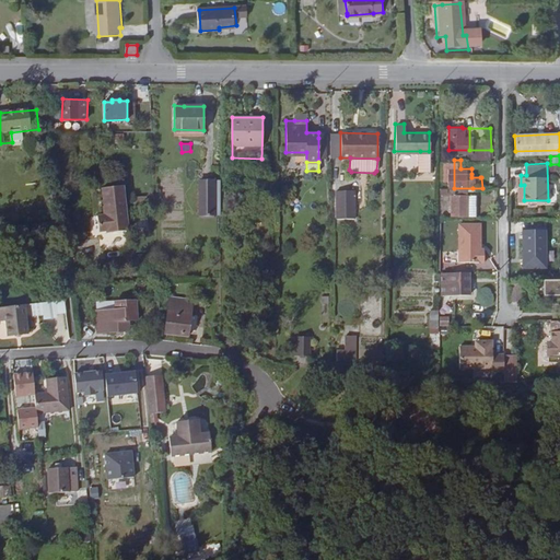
[(452,175),(439,175),(439,188),(450,188),(452,188),(452,175)]
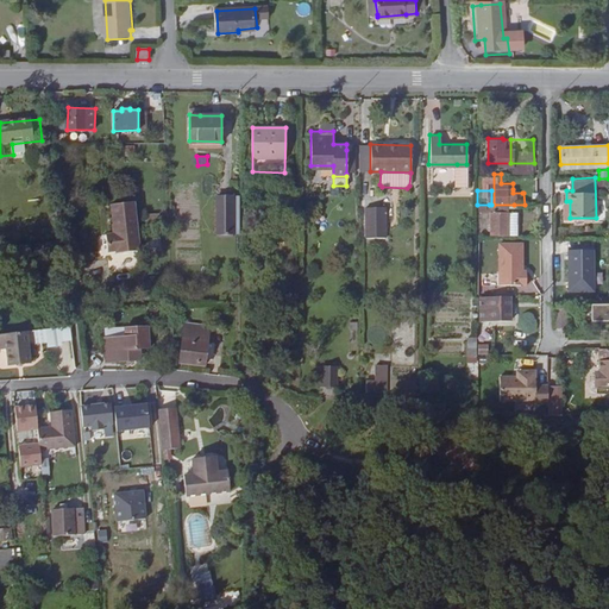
[(161,200),(148,201),(149,214),(162,213),(161,200)]
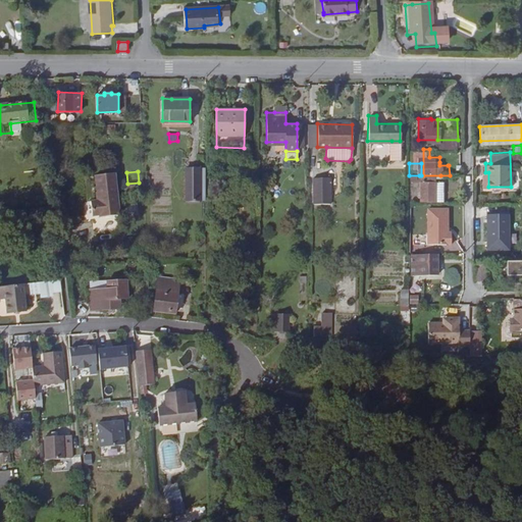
[(119,215),(115,172),(95,174),(98,200),(91,201),(92,215),(99,214),(100,217),(119,215)]
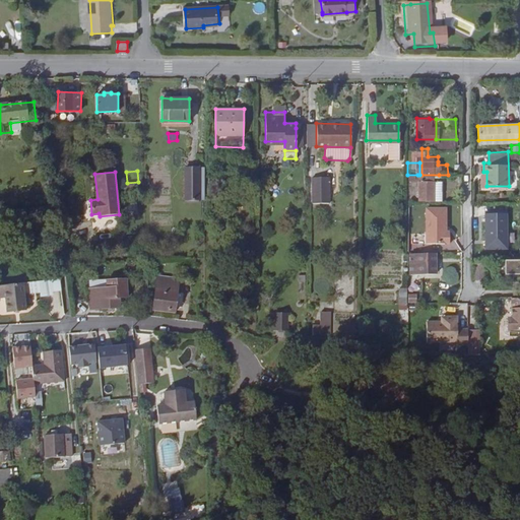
[(198,204),(198,172),(186,172),(186,205),(198,204)]
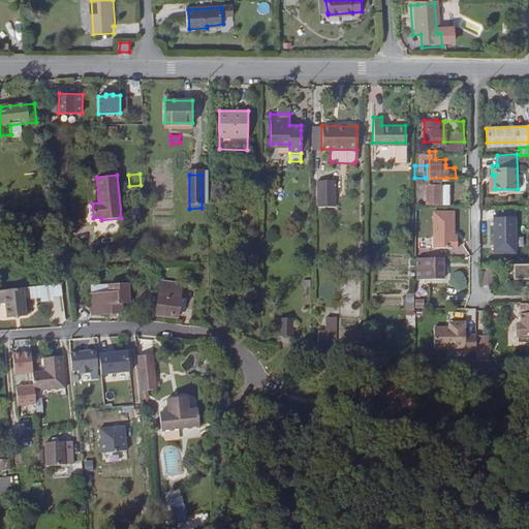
[(429,178),(427,178),(425,178),(425,204),(439,204),(439,184),(446,185),(446,178),(429,178)]
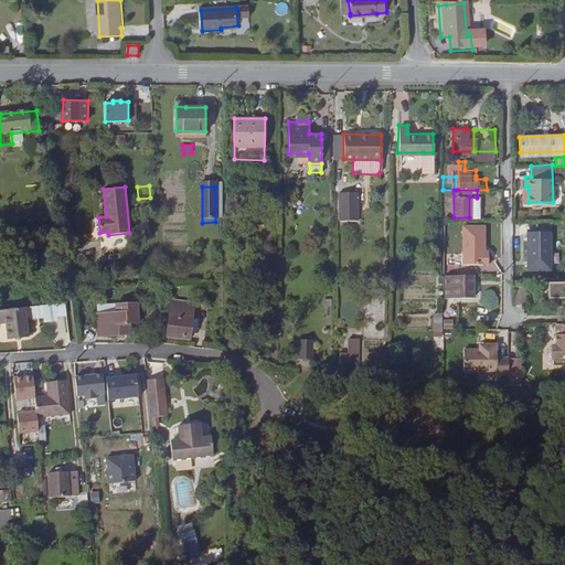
[(356,192),(338,192),(338,221),(356,221),(356,192)]
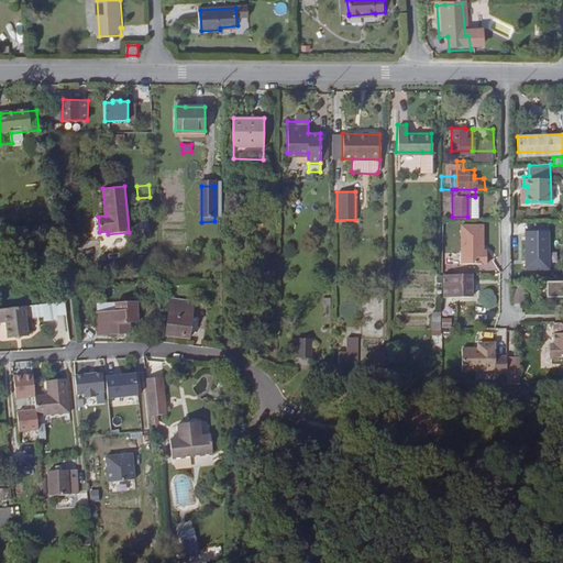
[(483,224),(462,224),(462,263),(487,263),(487,250),(484,250),(481,250),(481,243),(484,243),(483,224)]
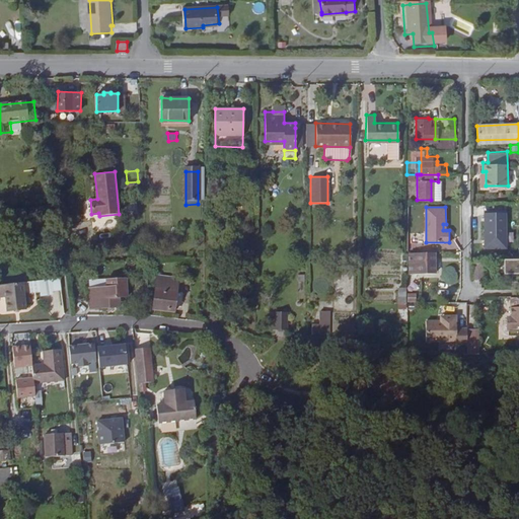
[(506,213),(485,213),(485,248),(507,248),(506,213)]
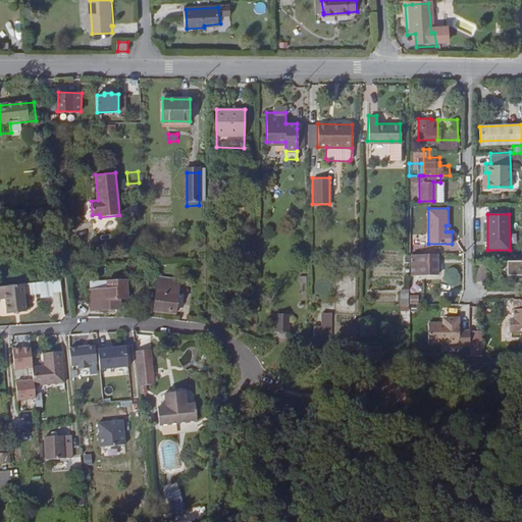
[(417,262),(417,274),(434,273),(434,264),(427,264),(427,258),(430,258),(430,252),(409,253),(409,262),(417,262)]
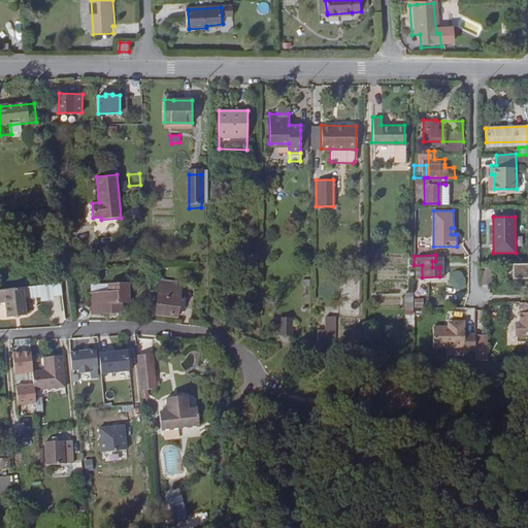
[(527,290),(527,289),(527,265),(513,265),(513,273),(516,273),(523,273),(523,276),(523,286),(527,286),(527,290)]
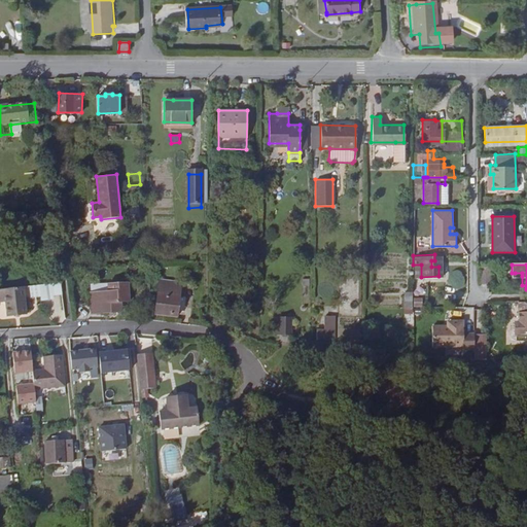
[(488,269),(478,268),(479,285),(487,285),(488,269)]
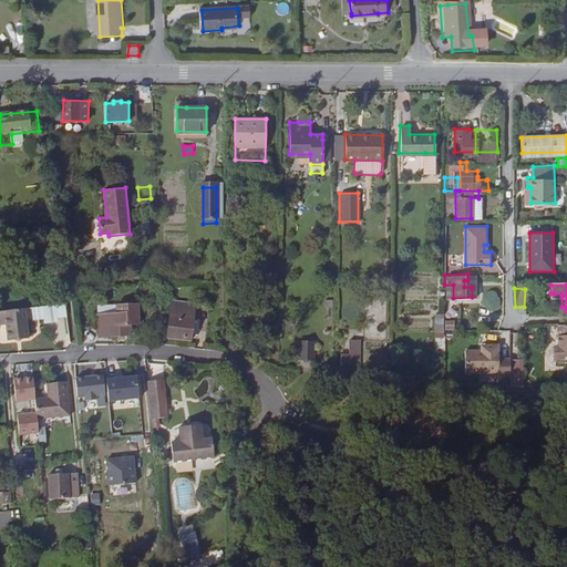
[(193,303),(169,301),(166,337),(189,340),(193,303)]
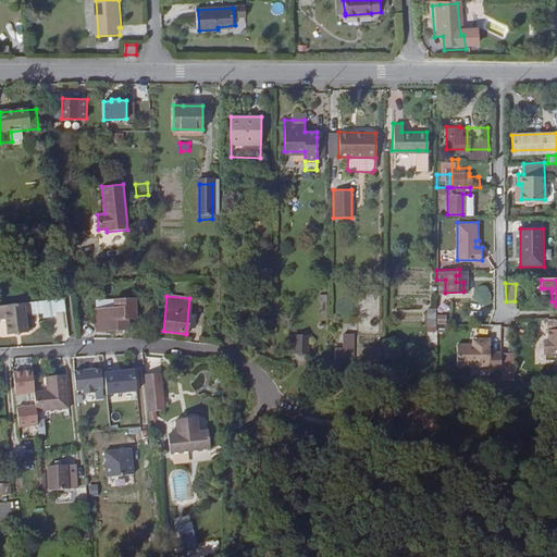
[(136,318),(135,298),(113,299),(114,307),(95,308),(97,332),(127,330),(127,319),(136,318)]
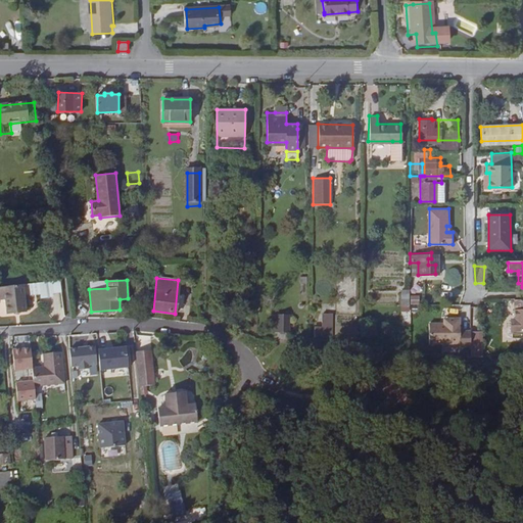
[(54,281),(27,284),(27,295),(55,291),(54,281)]
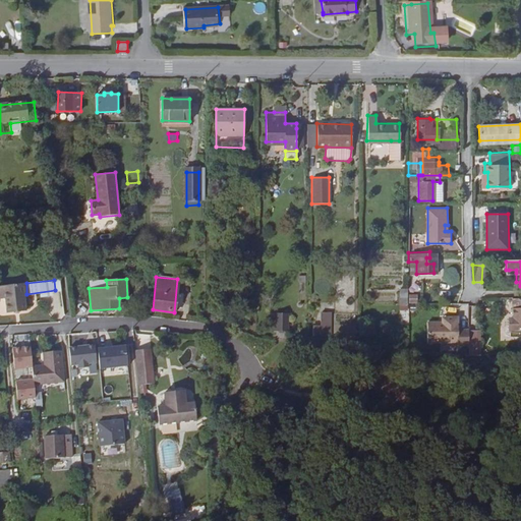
[(22,283),(0,285),(0,297),(4,297),(6,312),(24,310),(22,283)]
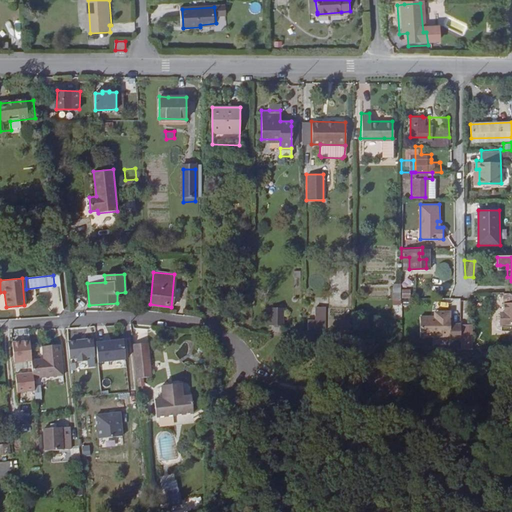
[(393,307),(402,307),(401,283),(393,283),(393,307)]
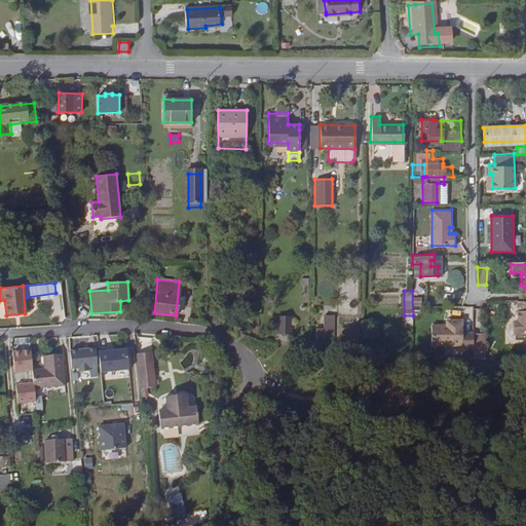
[(413,297),(414,306),(422,306),(422,297),(413,297)]
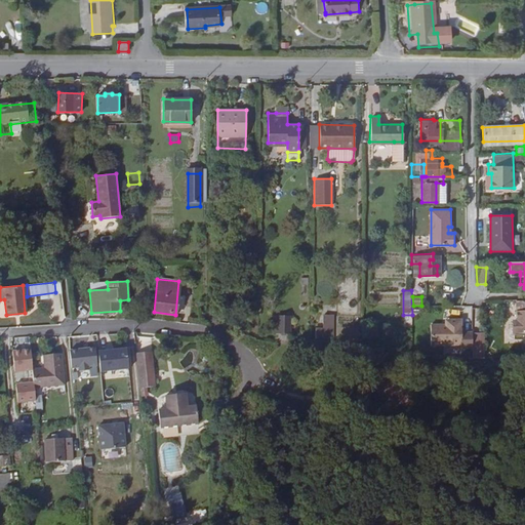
[(524,331),(524,299),(517,299),(517,319),(516,319),(516,332),(524,331)]
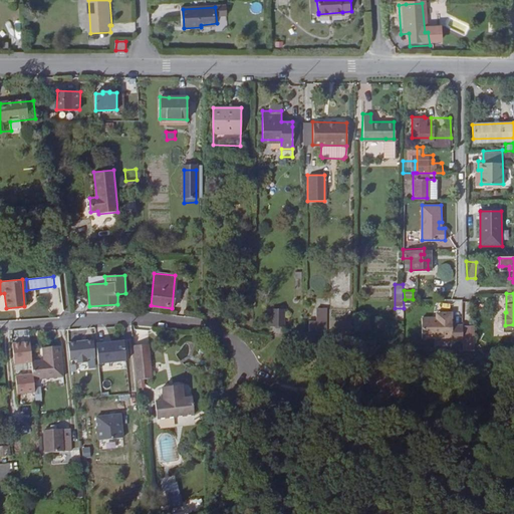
[(333,336),(333,308),(316,307),(316,320),(309,320),(309,335),(333,336)]
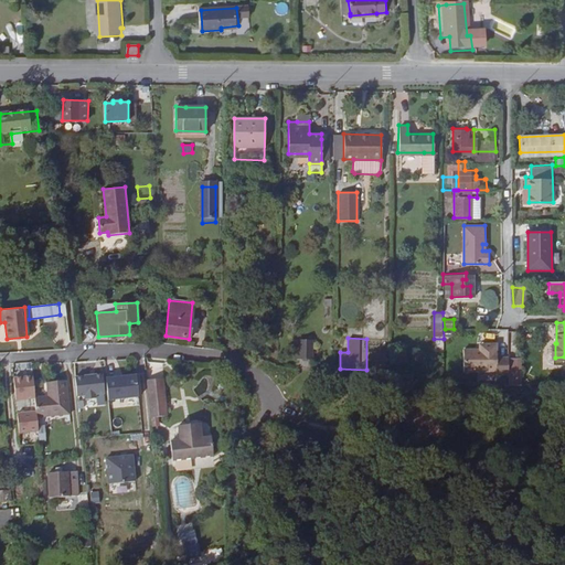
[(296,339),(296,359),(313,359),(313,339),(296,339)]
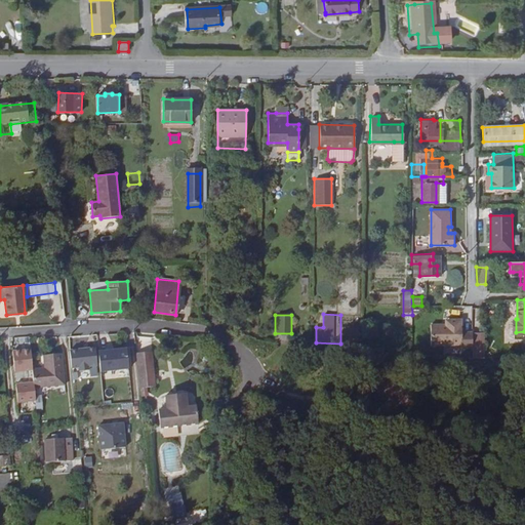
[(472,331),(462,331),(462,319),(444,319),(444,324),(431,324),(431,348),(472,348),(472,331)]
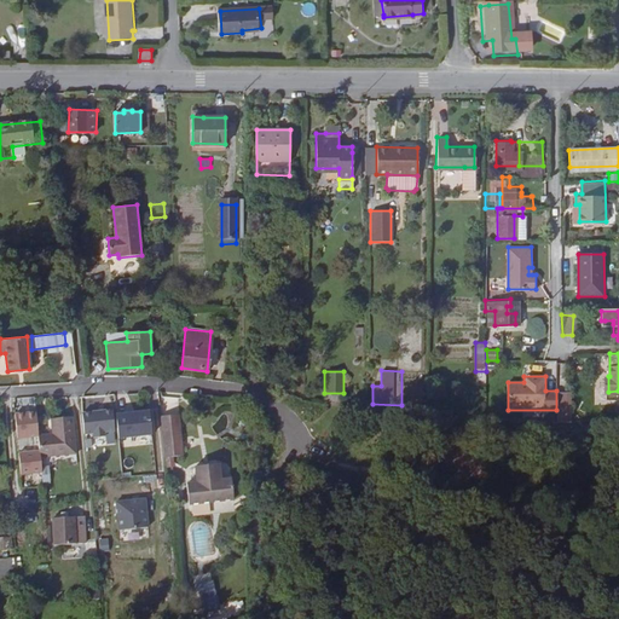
[(556,410),(557,422),(578,421),(578,388),(557,389),(556,391),(556,410)]
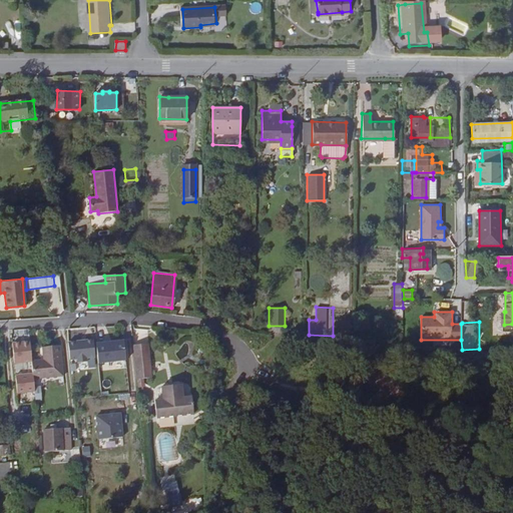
[(86,358),(94,357),(92,340),(67,343),(69,360),(77,359),(77,363),(86,362),(86,358)]
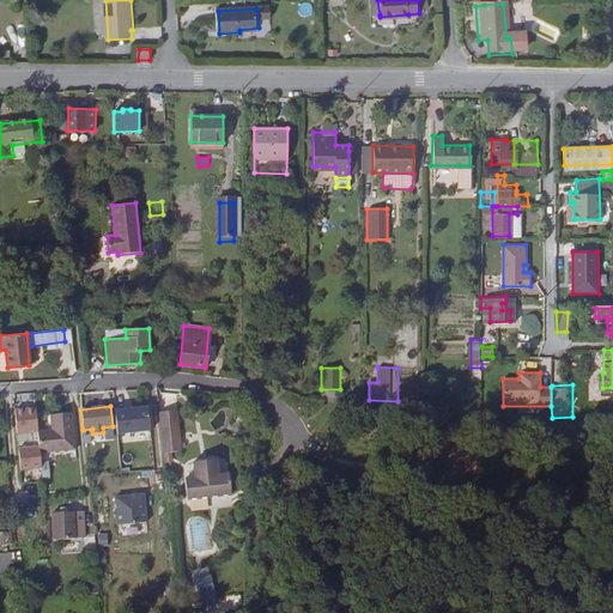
[(117,434),(151,430),(149,406),(115,410),(117,434)]
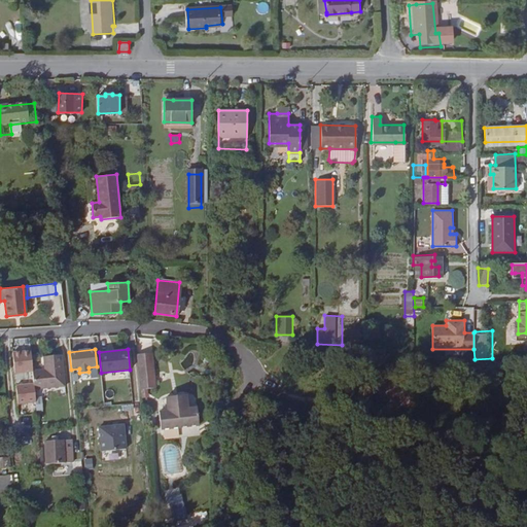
[(29,350),(11,352),(13,373),(31,371),(29,350)]
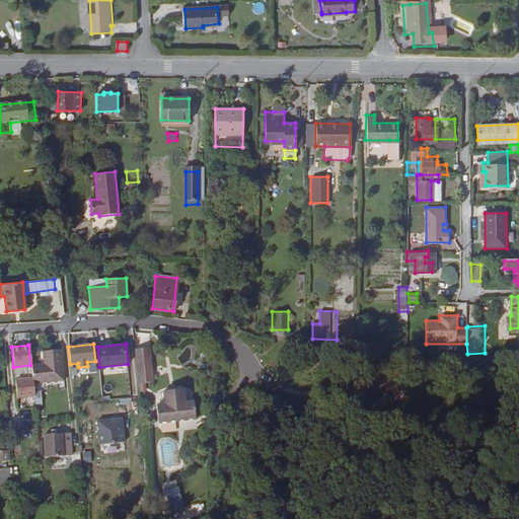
[(150,346),(135,347),(137,369),(152,367),(150,346)]
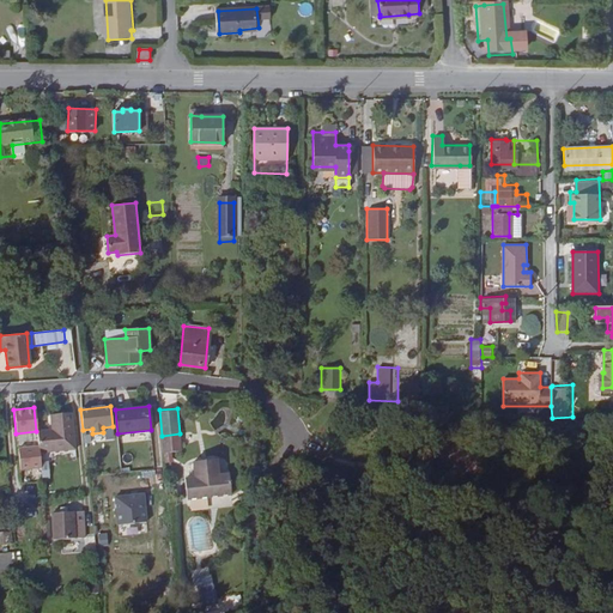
[(36,431),(38,447),(38,451),(74,448),(71,412),(49,414),(50,429),(36,431)]
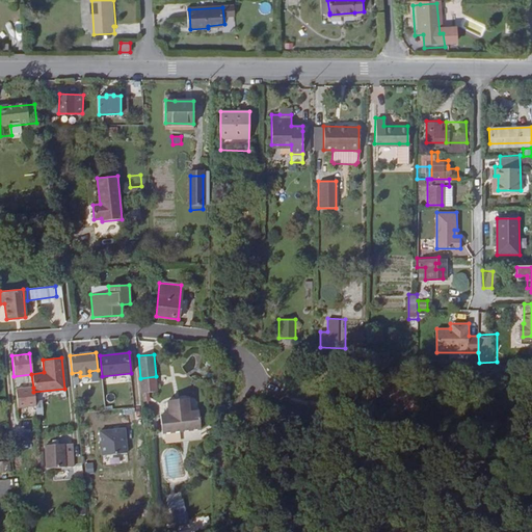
[(22,375),(23,388),(33,388),(31,374),(22,375)]
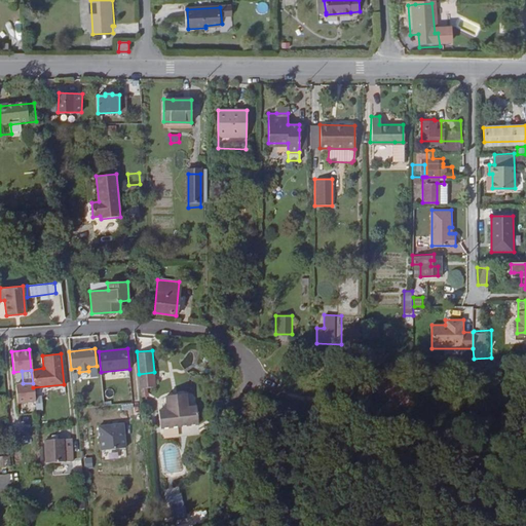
[(154,372),(139,374),(140,387),(155,385),(154,372)]
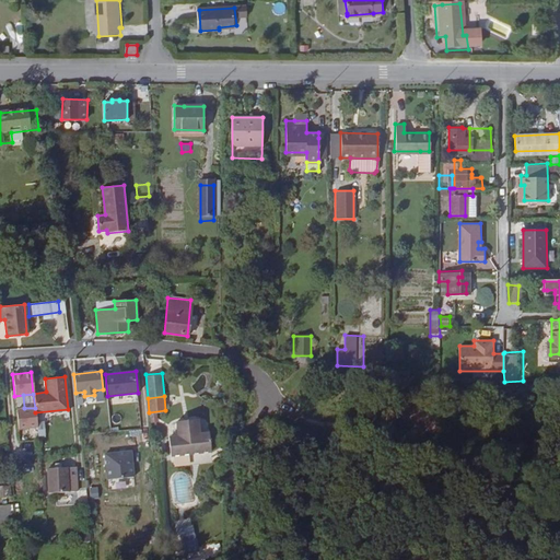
[(35,408),(15,409),(18,429),(36,427),(35,412),(35,408)]
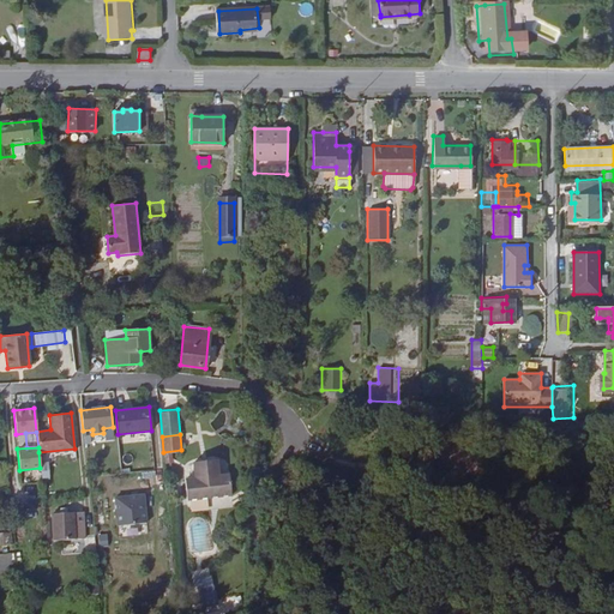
[(229,495),(227,476),(217,476),(216,461),(192,463),(194,479),(184,480),(185,500),(229,495)]
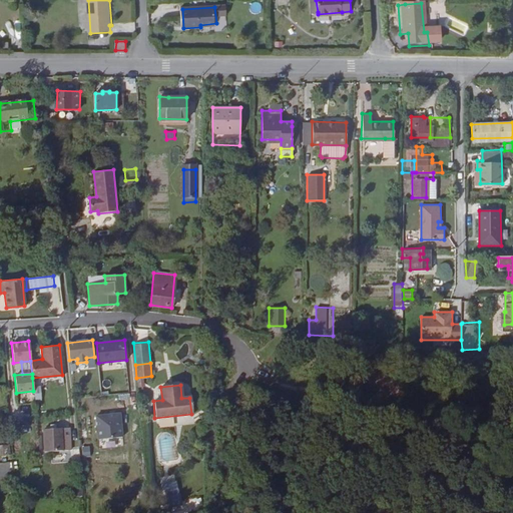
[(99,439),(122,436),(120,413),(97,416),(99,439)]
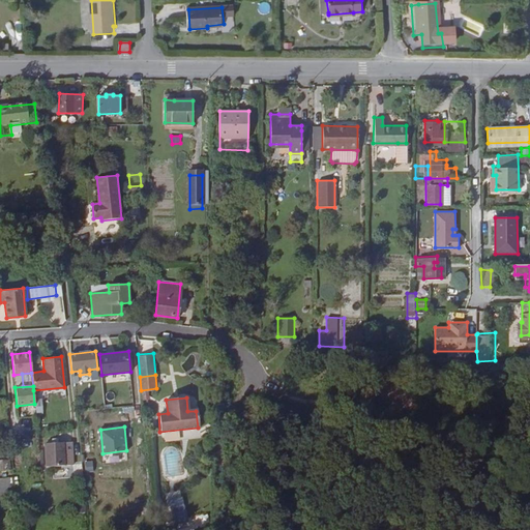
[(70,441),(45,443),(47,466),(72,464),(70,441)]
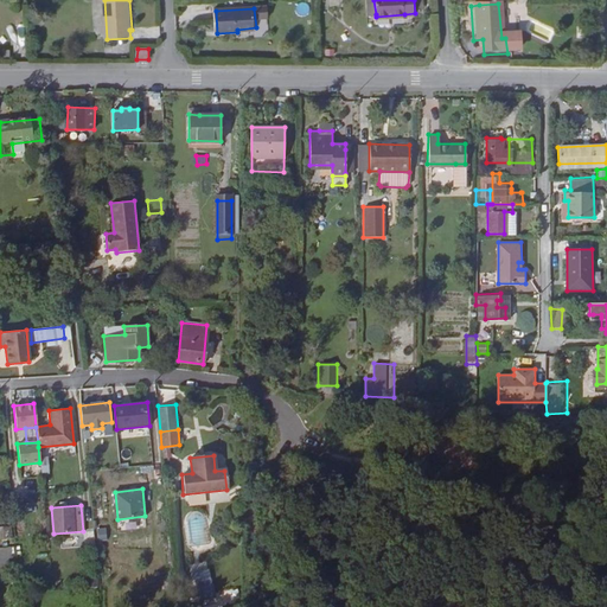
[(0,538),(11,538),(8,516),(0,516),(0,538)]
